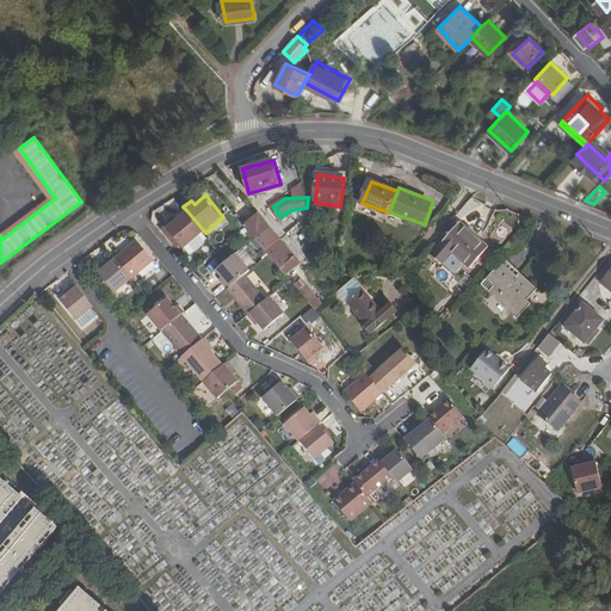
[(254,210),(240,221),(246,229),(270,255),(288,276),(301,263),(254,210)]
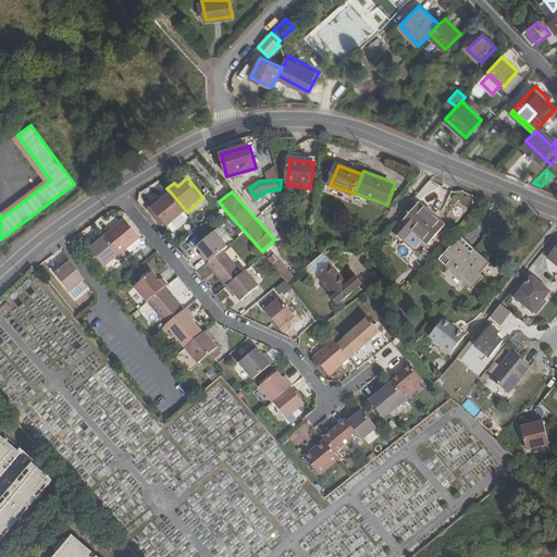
[(187,212),(171,193),(162,199),(160,201),(158,199),(151,205),(169,226),(187,212)]
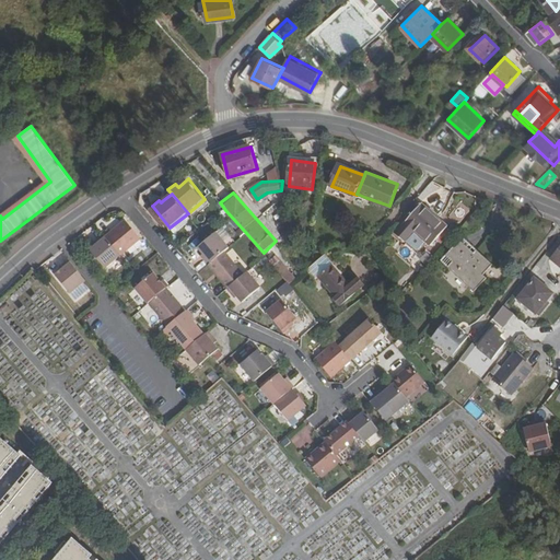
[(415,233),(430,247),(447,230),(422,207),(396,236),(405,244),(415,233)]
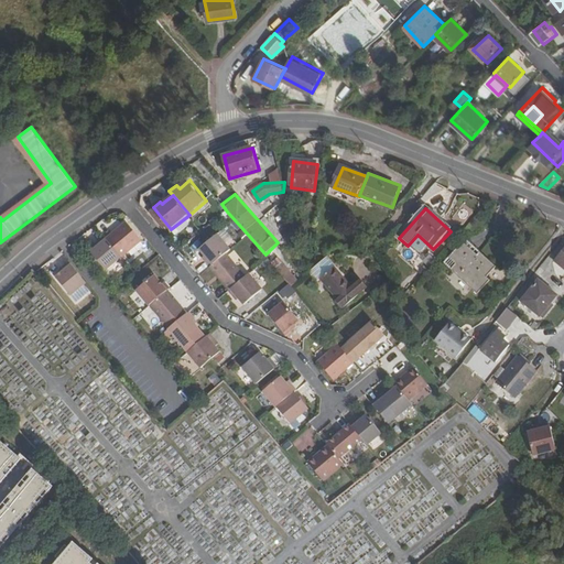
[(127,221),(107,237),(123,257),(142,240),(127,221)]
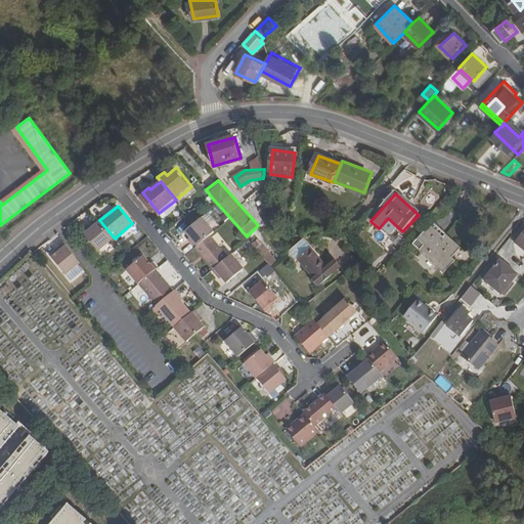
[(99,220),(98,219),(92,224),(95,227),(92,229),(84,236),(97,253),(115,238),(99,220)]
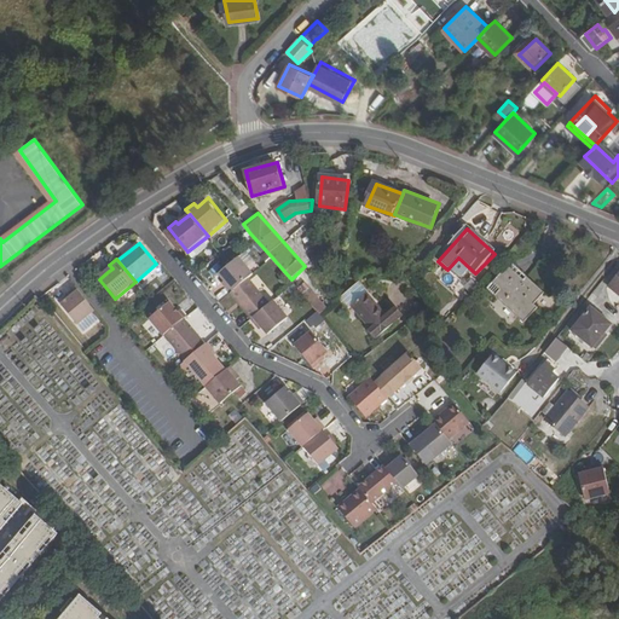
[(226,287),(232,294),(250,278),(254,276),(241,259),(221,275),(226,282),(229,284),(226,287)]
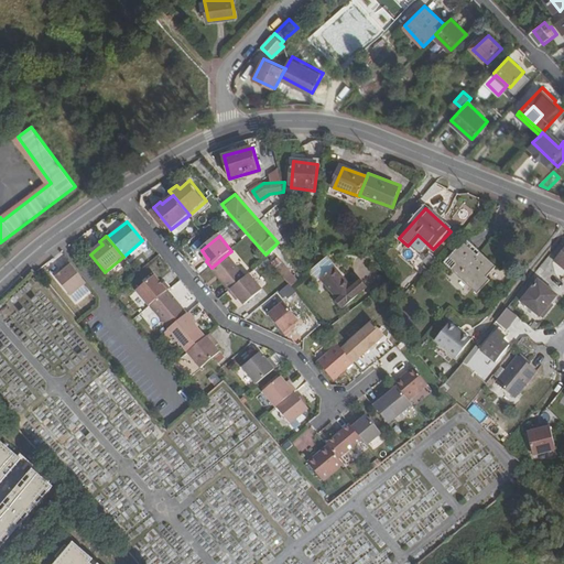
[(480,259),(484,255),(469,241),(466,246),(480,259)]
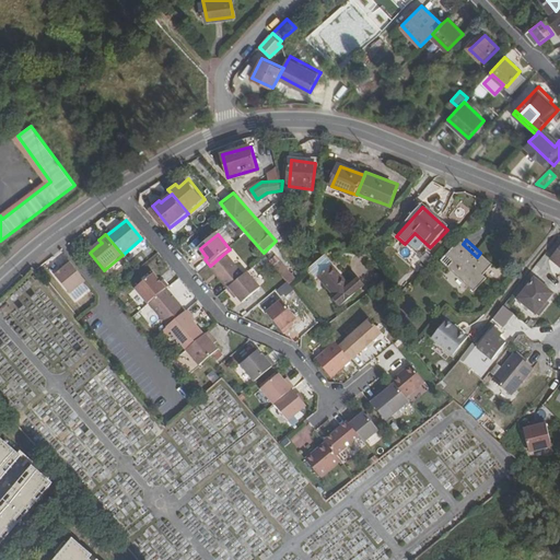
[(494,266),(480,253),(477,257),(463,244),(450,257),(456,265),(452,270),(476,293),(489,280),(486,277),(494,266)]
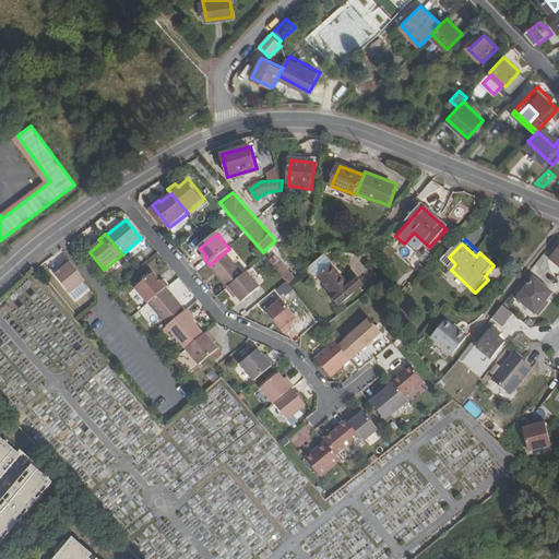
[(210,265),(228,288),(245,274),(226,251),(210,265)]
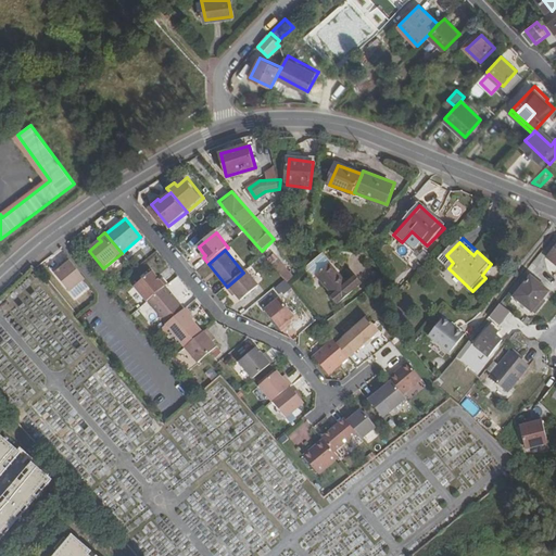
[(441,262),(449,268),(453,263),(446,255),(441,262)]
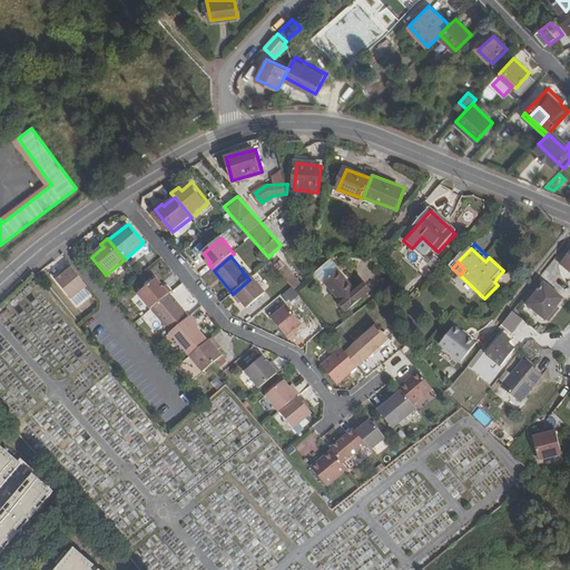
[(297,291),(303,286),(286,266),(281,272),(294,287),(297,291)]
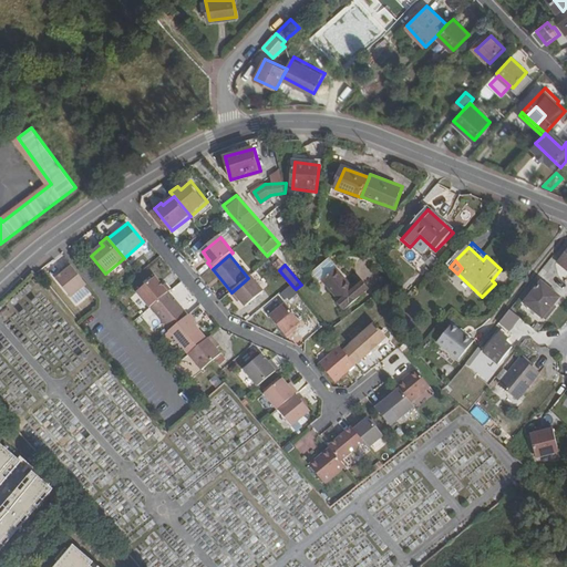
[(70,276),(66,278),(60,284),(74,300),(90,287),(74,267),(68,272),(70,276)]
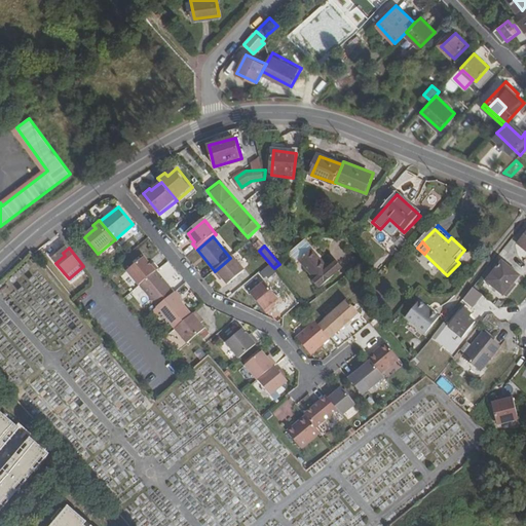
[(301,261),(316,279),(329,269),(313,251),(301,261)]
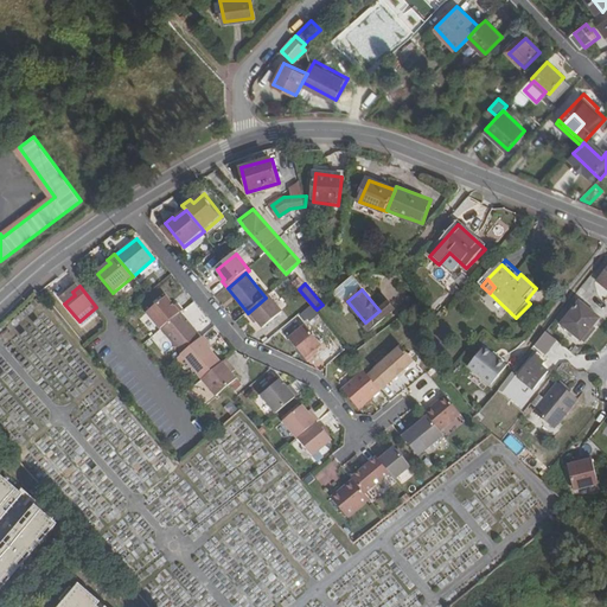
[(183,312),(185,310),(180,304),(178,305),(170,295),(148,313),(161,328),(163,328),(183,312)]
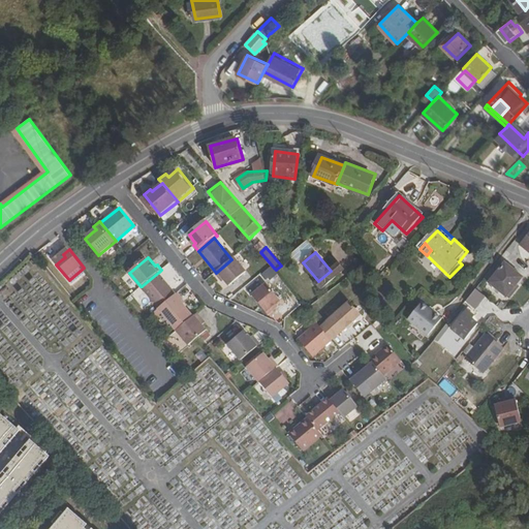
[(231,259),(216,273),(218,276),(223,282),(224,280),(230,288),(247,274),(234,257),(231,259)]
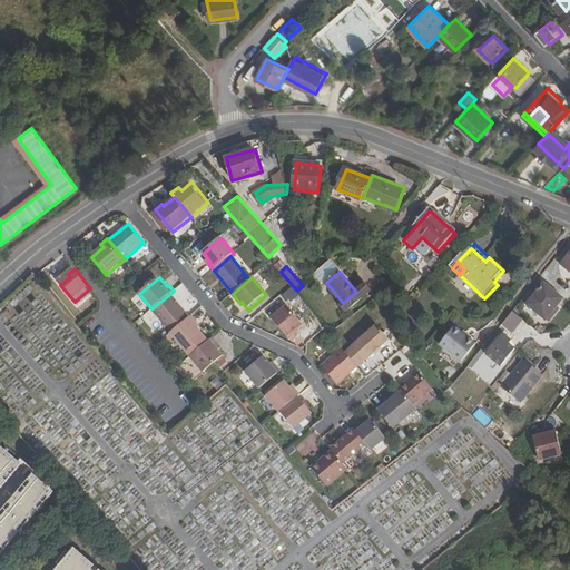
[(530,305),(549,321),(551,317),(564,300),(546,285),(530,305)]
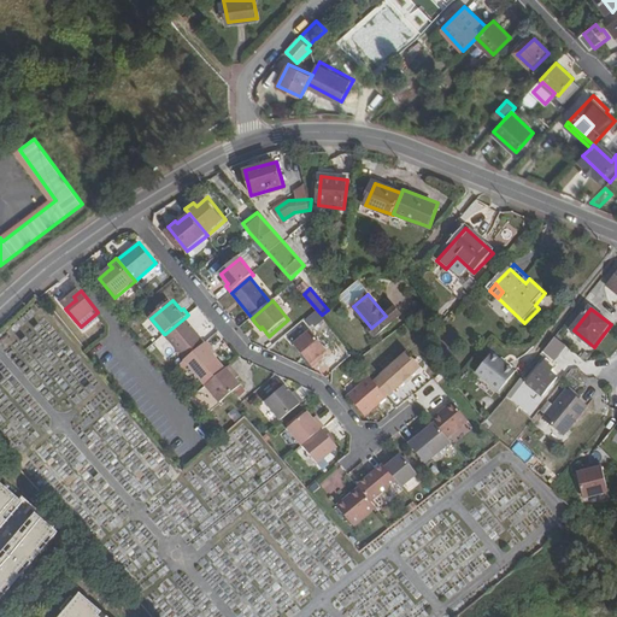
[(322,315),(318,311),(310,318),(316,324),(324,318),(322,315)]
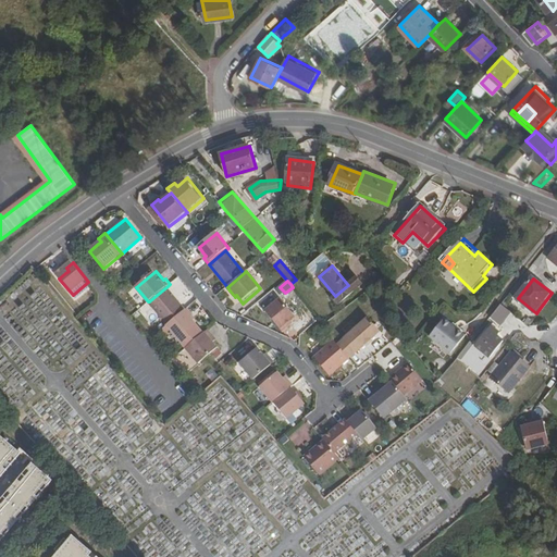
[(169,324),(187,309),(168,286),(149,301),(169,324)]
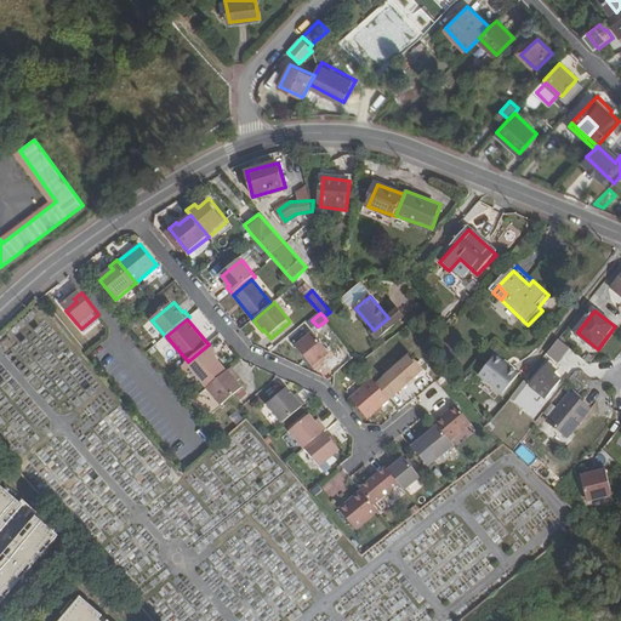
[(289,337),(295,346),(314,332),(309,324),(289,337)]
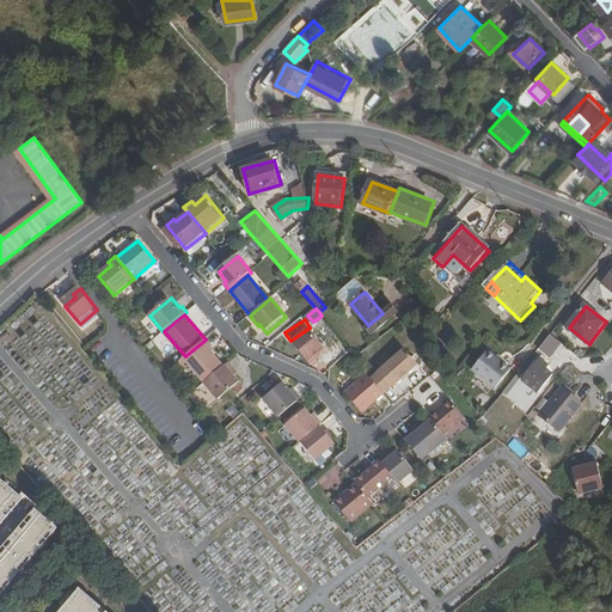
[(295,341),(313,363),(320,359),(318,355),(328,347),(311,328),(295,341)]
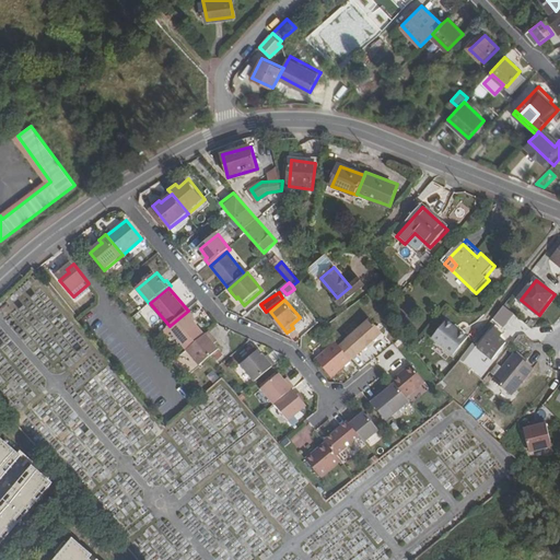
[(506,305),(494,318),(505,328),(516,315),(506,305)]
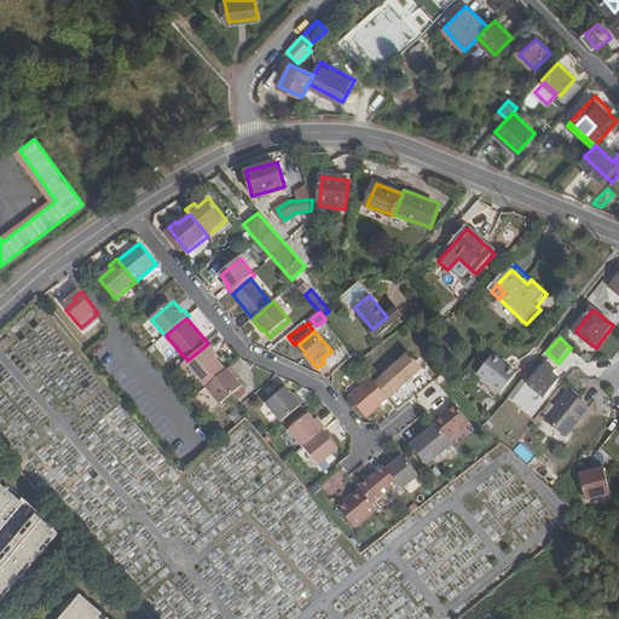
[(165,359),(173,354),(165,339),(155,343),(165,359)]
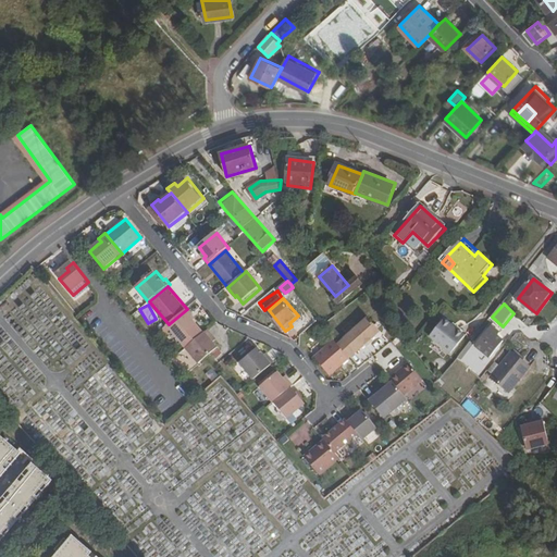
[(171,329),(187,348),(205,334),(197,324),(190,318),(194,314),(188,308),(187,309),(169,324),(168,324),(171,329)]
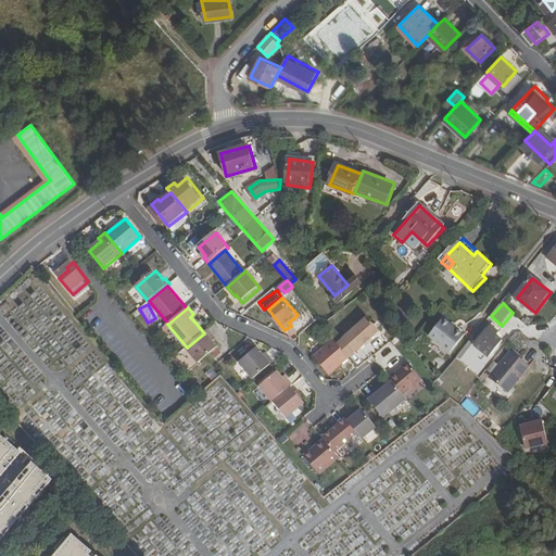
[(433,333),(454,351),(470,332),(449,315),(433,333)]
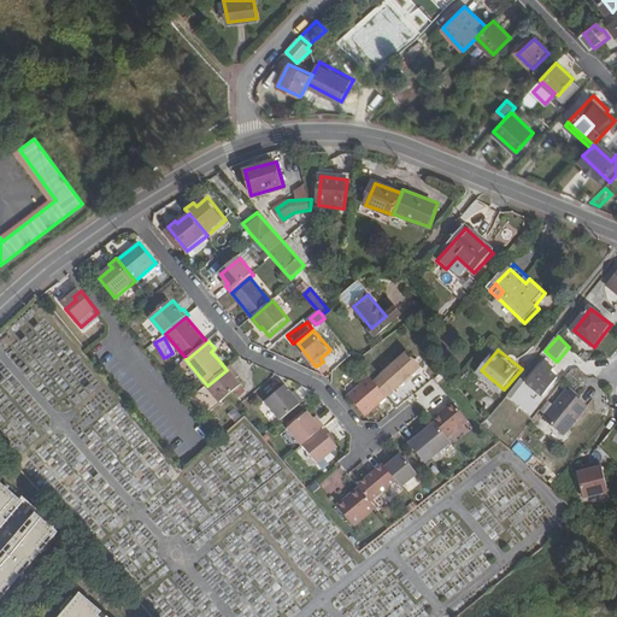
[(176,364),(182,359),(176,352),(170,357),(176,364)]
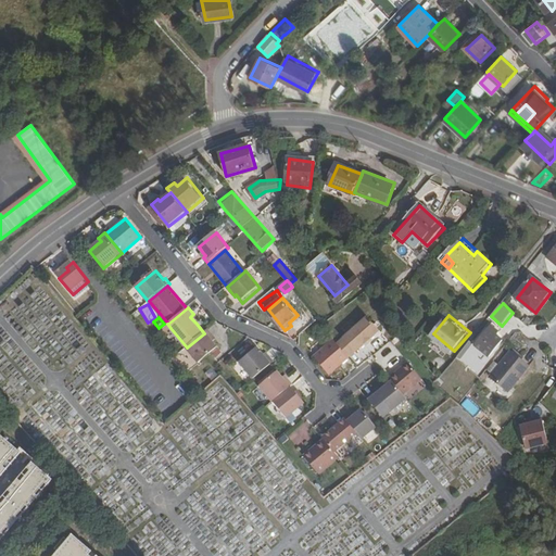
[(371,317),(338,343),(350,356),(357,351),(357,352),(383,331),(371,317)]
